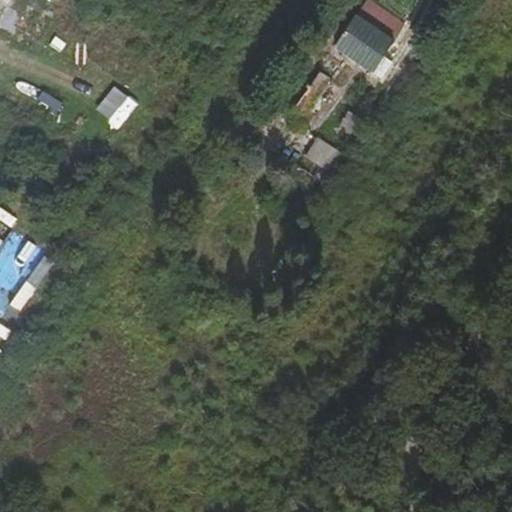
[(374,0),(367,0),(361,9),(397,35),(406,23),(374,0)]
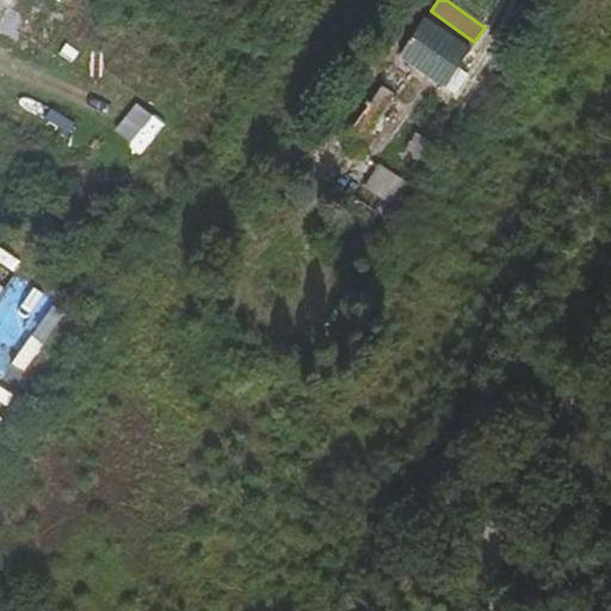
[(431,11),(411,38),(455,69),(474,42),(431,11)]
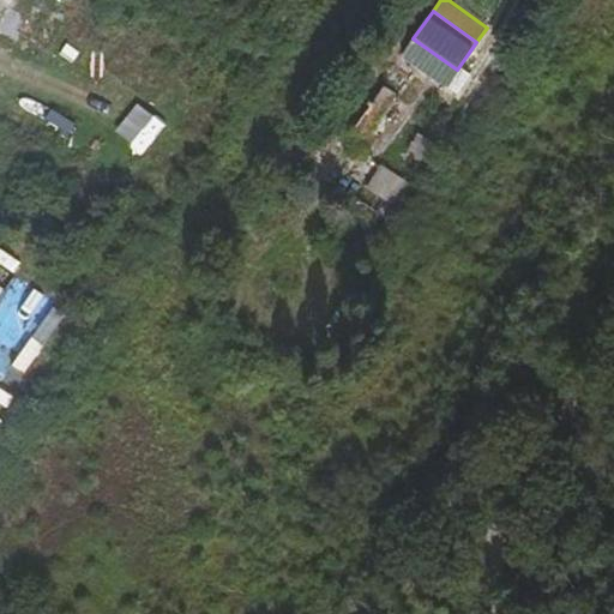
[(457,70),(413,38),(385,73),(432,106),(457,70)]
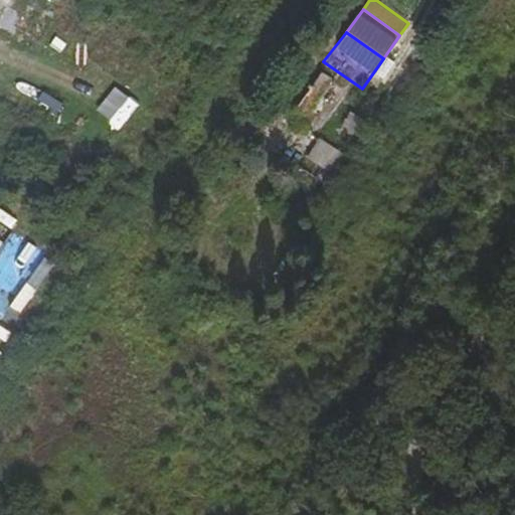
[(320,102),(308,94),(297,107),(305,112),(315,107),(320,102)]
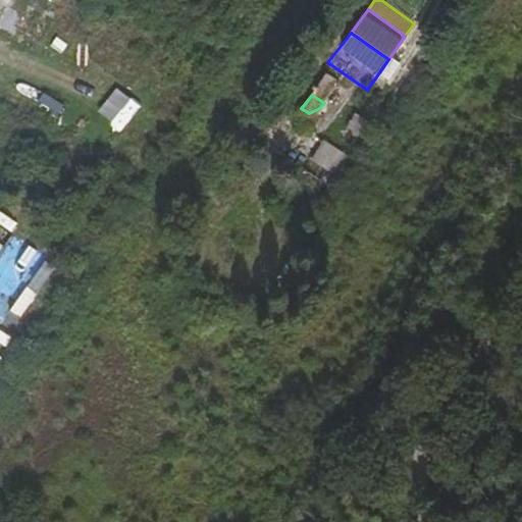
[(375,122),(357,109),(346,124),(364,138),(375,122)]
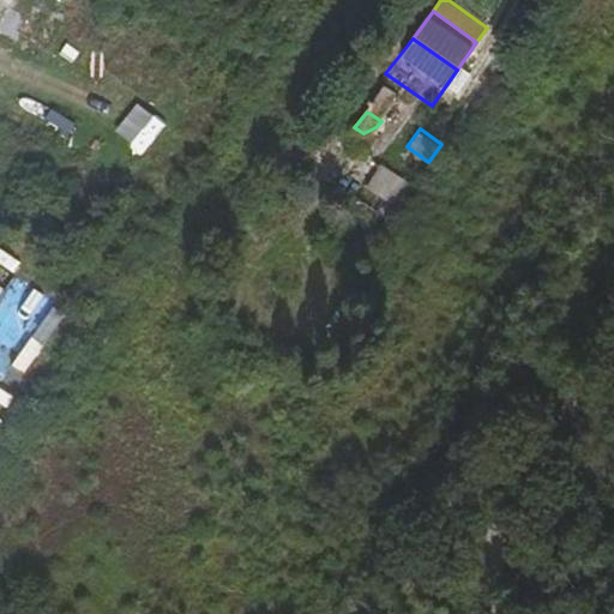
[(414,181),(381,162),(366,190),(398,208),(414,181)]
